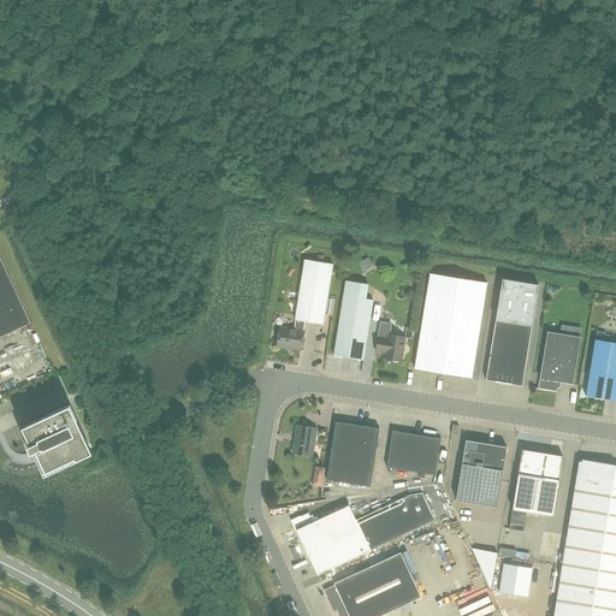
[(0,337),(31,323),(0,255),(0,337)]
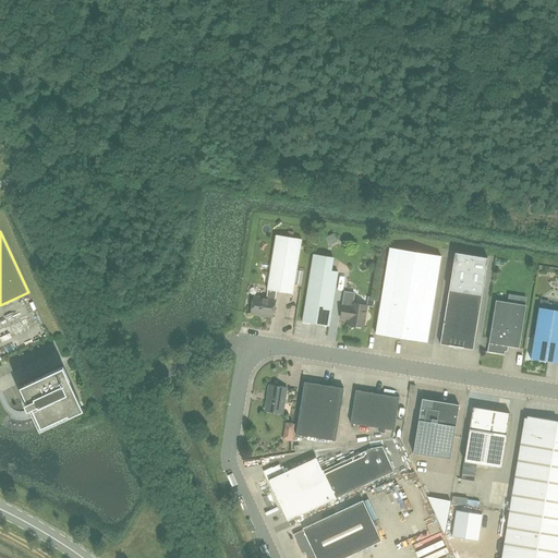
[(276,291),(292,293),(301,239),(276,235),(267,290),(266,299),(253,296),(251,313),(273,317),(275,300),(276,291)]
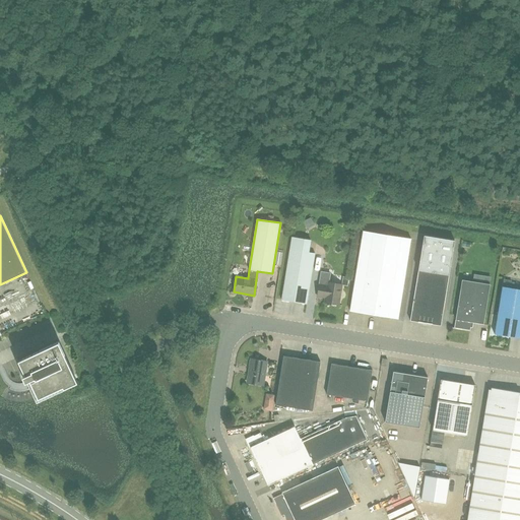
[(398,319),(410,239),(401,237),(363,231),(349,311),(398,319)]
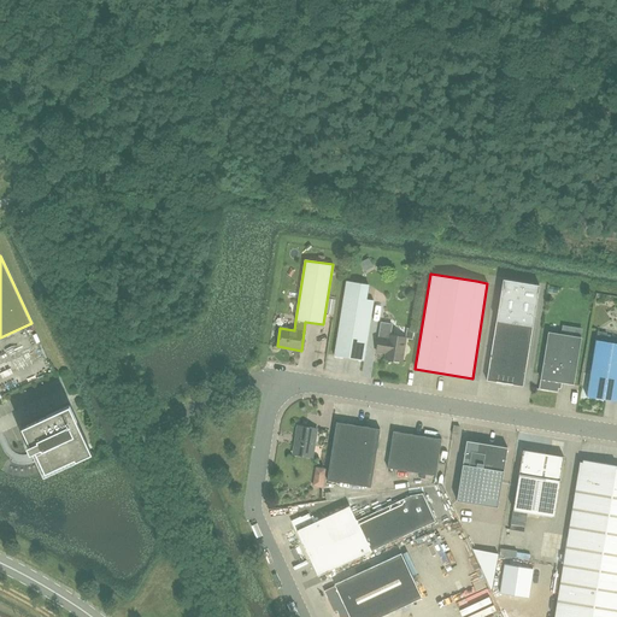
[(487,381),(523,387),(539,285),(503,280),(487,381)]
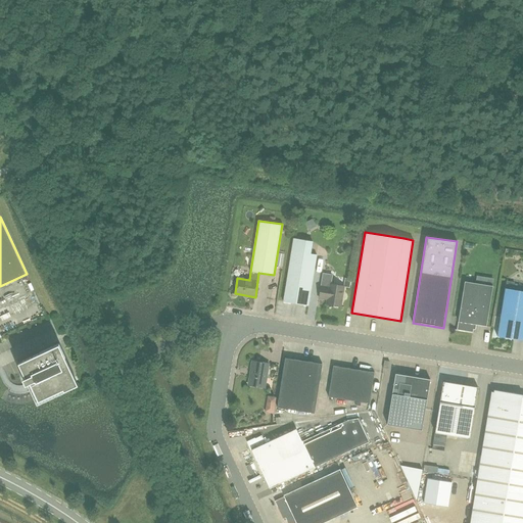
[(293,238),(291,250),(283,301),(308,305),(317,254),(310,253),(312,241),(293,238)]
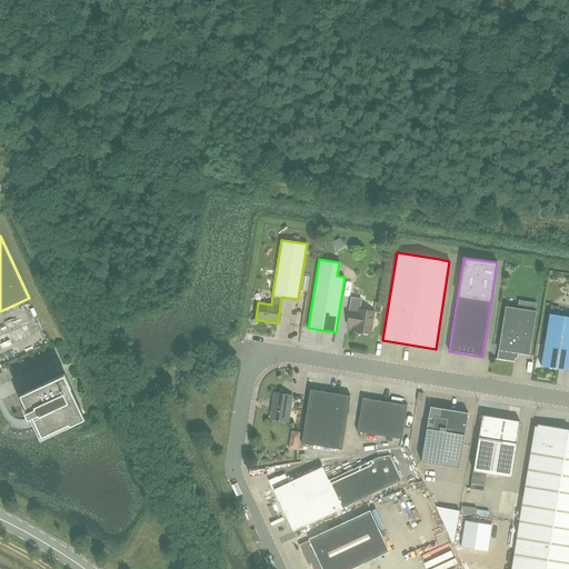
[(506,306),(497,359),(515,361),(516,352),(529,355),(536,311),(506,306)]
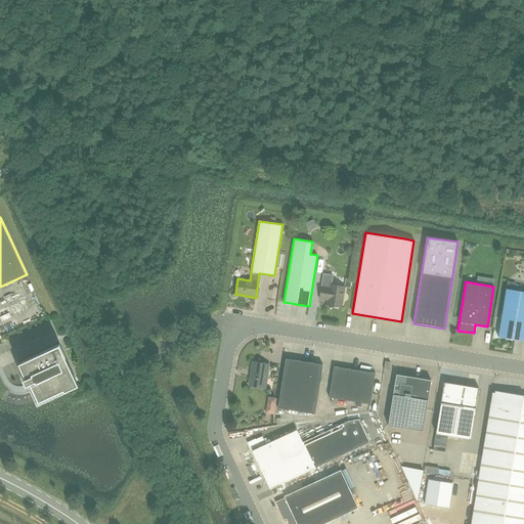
[(321,286),(319,299),(328,300),(326,305),(341,307),(344,288),(344,287),(331,285),(330,288),(321,286)]
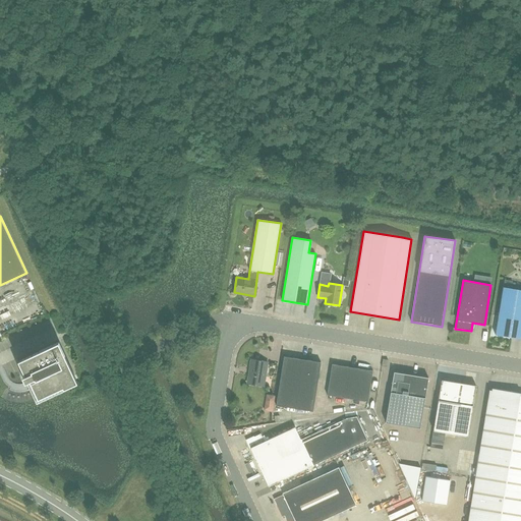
[(513,330),(520,331),(520,289),(503,287),(499,312),(495,335),(511,338),(513,330)]
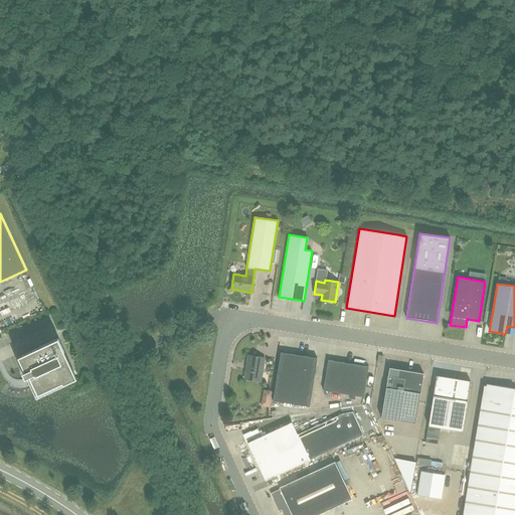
[(62,385),(76,379),(58,339),(18,357),(25,372),(22,373),(25,379),(28,378),(30,384),(32,383),(37,395),(61,383),(62,385)]
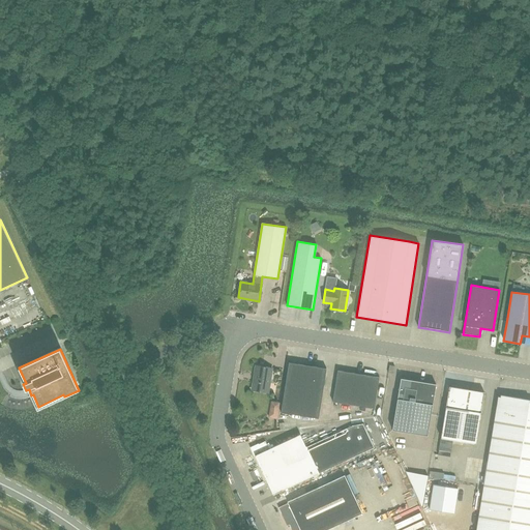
[(281,413),(318,418),(326,369),(289,362),(281,413)]
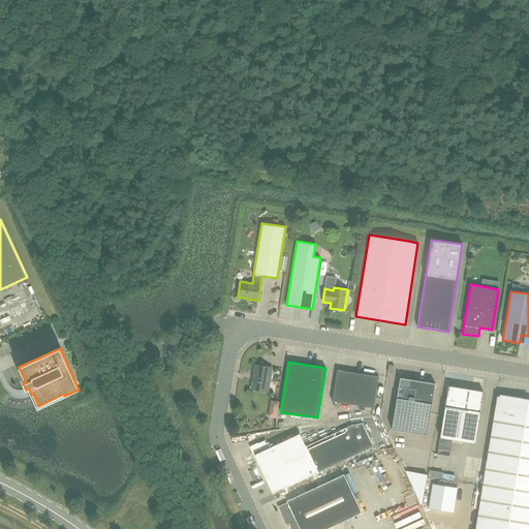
[(272,368),(255,365),(251,390),(268,392),(272,368)]
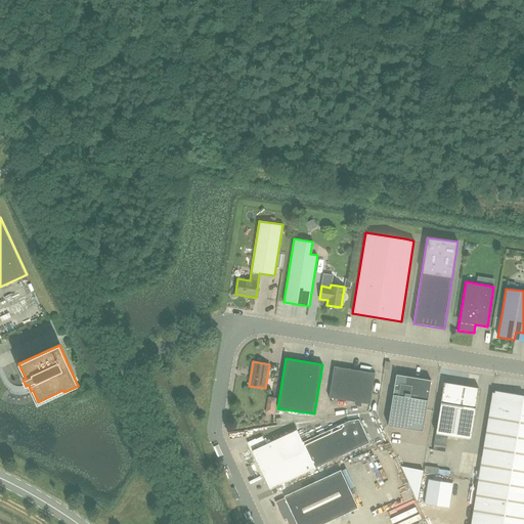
[(375,373),(334,366),(329,397),(369,404),(375,373)]
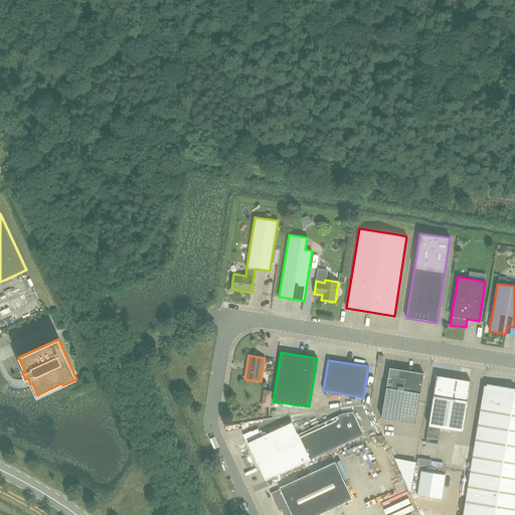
[(415,423),(423,373),(389,368),(381,417),(415,423)]
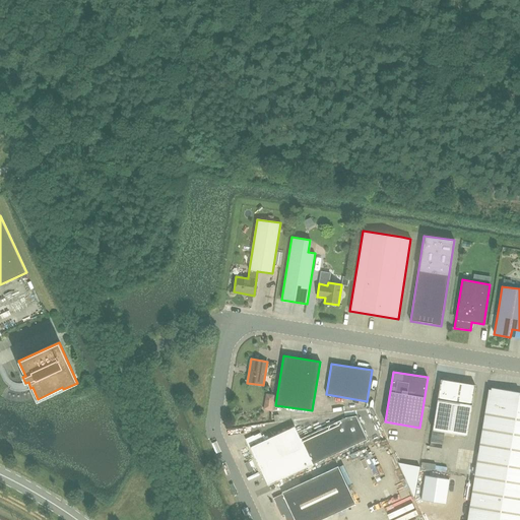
[(475,385),(441,379),(433,430),(467,435),(475,385)]
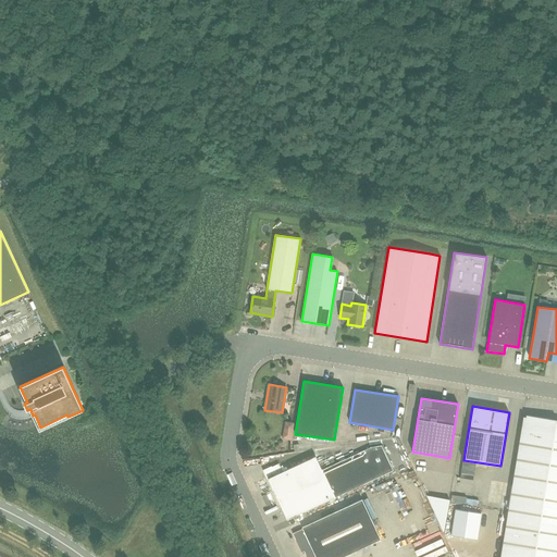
[(556,556),(556,422),(548,421),(549,419),(527,416),(525,418),(523,417),(500,556),(556,556)]
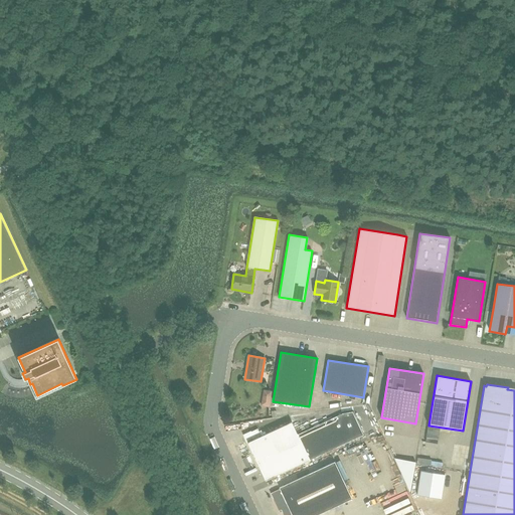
[(365,406),(355,411),(365,431),(375,425),(365,406)]
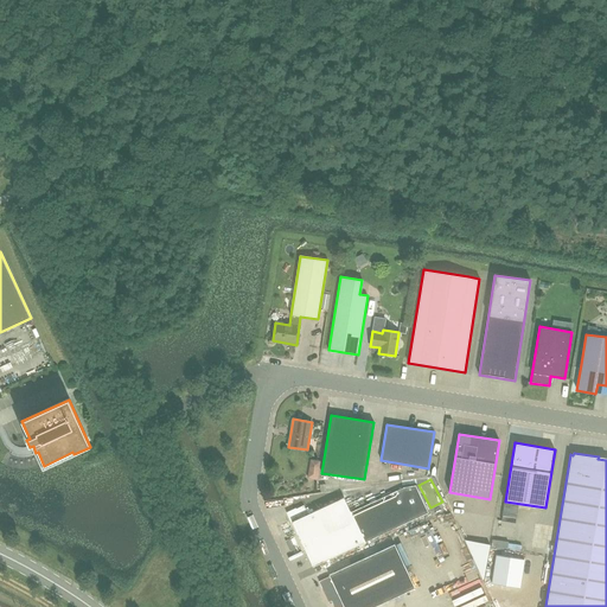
[(313,567),(364,543),(429,512),(416,486),(404,487),(351,512),(351,511),(350,512),(344,498),(307,515),(304,505),(292,511),(291,519),(313,567)]
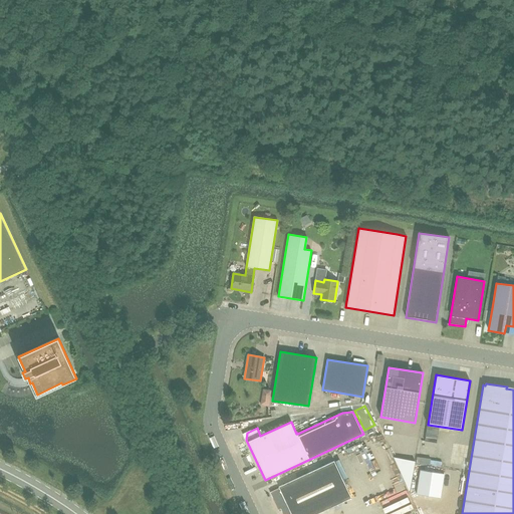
[(279,488),(270,492),(276,506),(279,505),(282,513),(289,513),(291,513),(290,513),(317,513),(351,498),(334,461),(278,487),(279,488)]
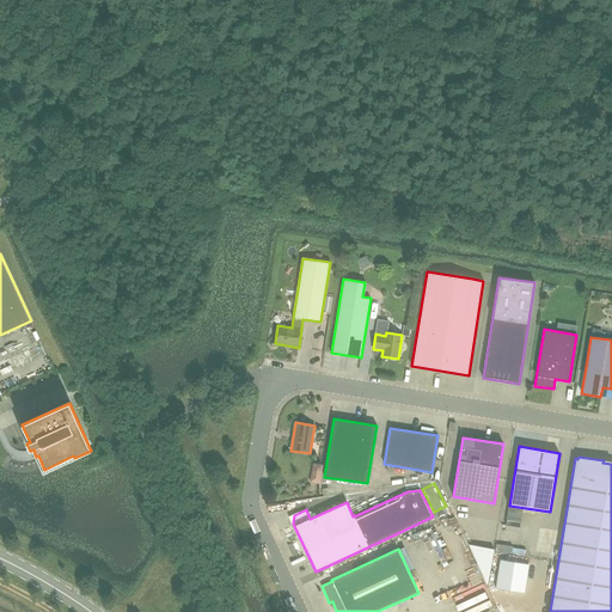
[(528,565),(500,561),(496,589),(524,593),(528,565)]
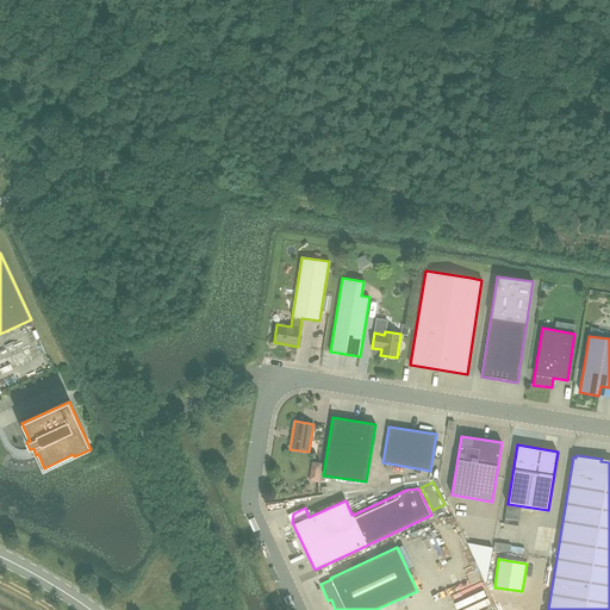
[(479,587),(486,584),(481,576),(474,579),(479,587)]
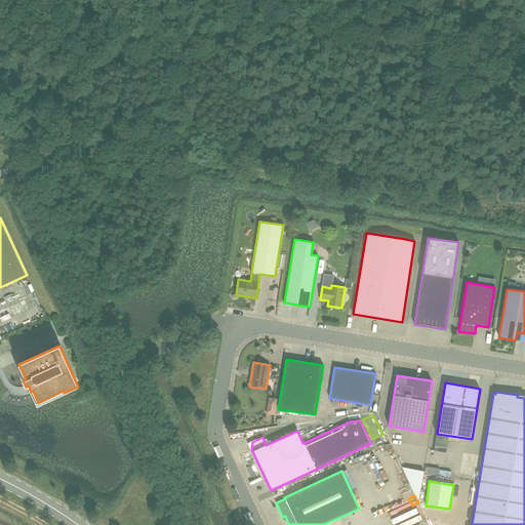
[(417,507),(393,517),(395,524),(420,514),(417,507)]
